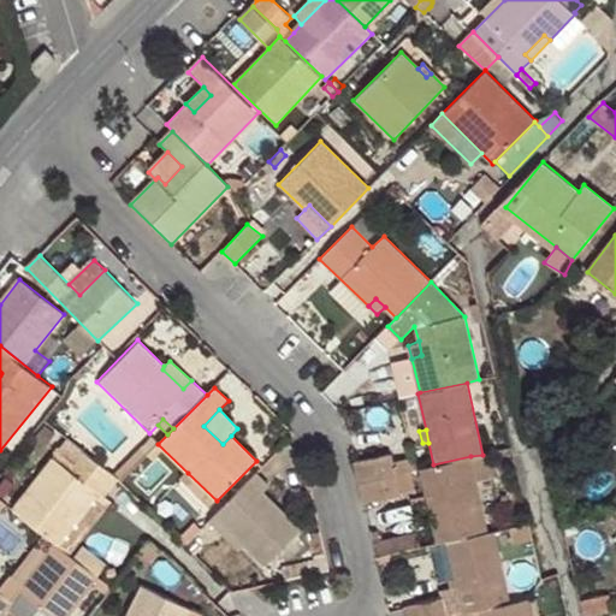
[(138,449),(146,457),(158,444),(152,437),(138,449)]
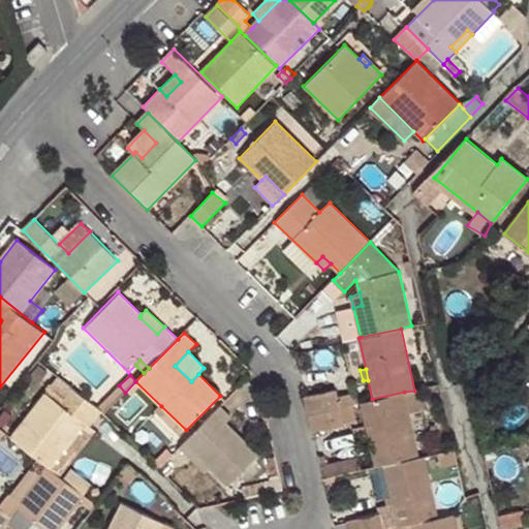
[(59,377),(10,439),(38,462),(49,469),(65,448),(84,425),(89,428),(102,411),(59,377)]
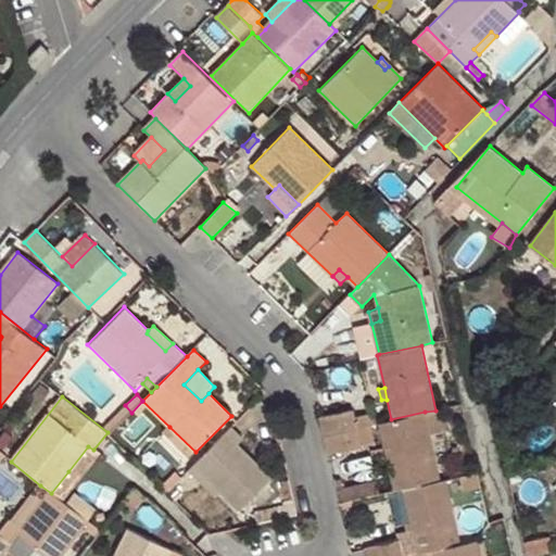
[(445,429),(441,408),(436,411),(425,412),(429,432),(445,429)]
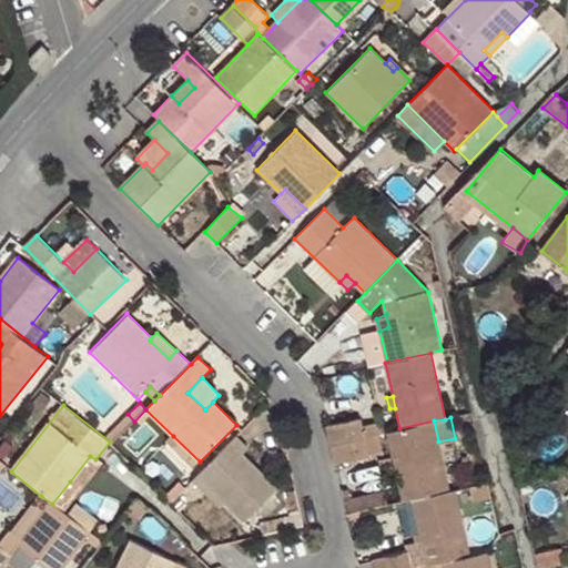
[(359,419),(326,426),(331,444),(364,437),(362,430),(359,419)]
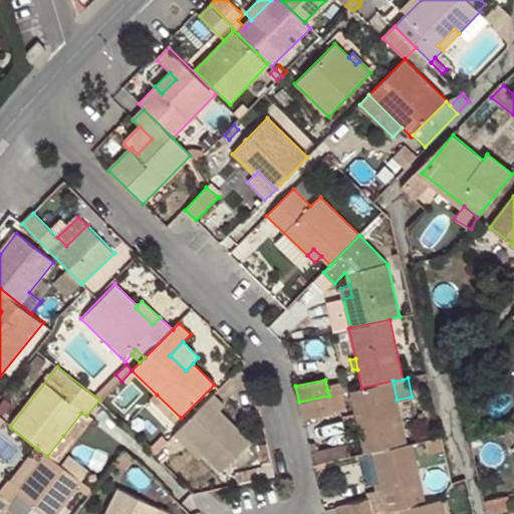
[(393,380),(361,388),(348,391),(363,454),(373,452),(407,445),(397,400),(393,380)]
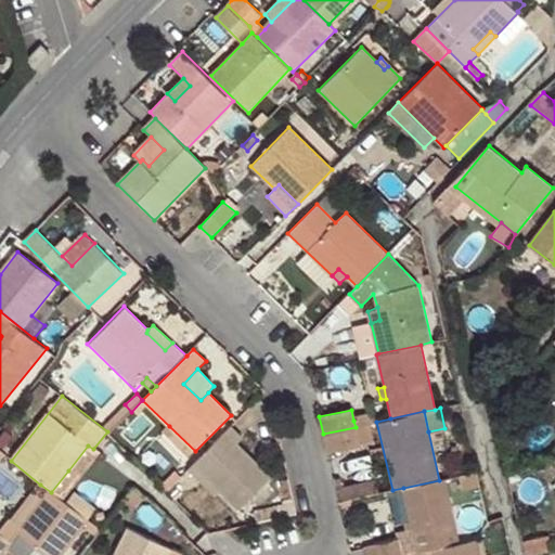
[(353,421),(356,427),(373,423),(372,416),(353,421)]
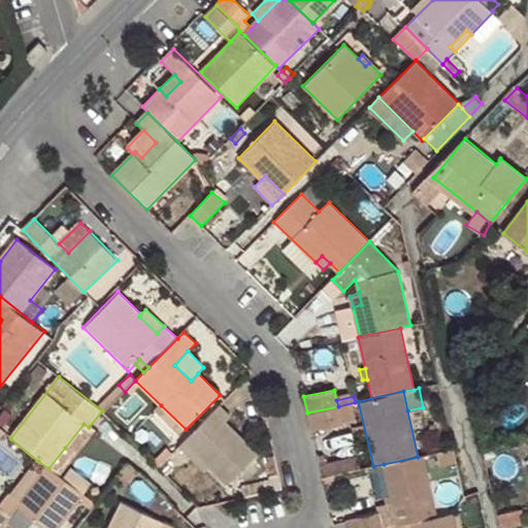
[(349,404),(338,406),(341,424),(353,421),(349,404)]
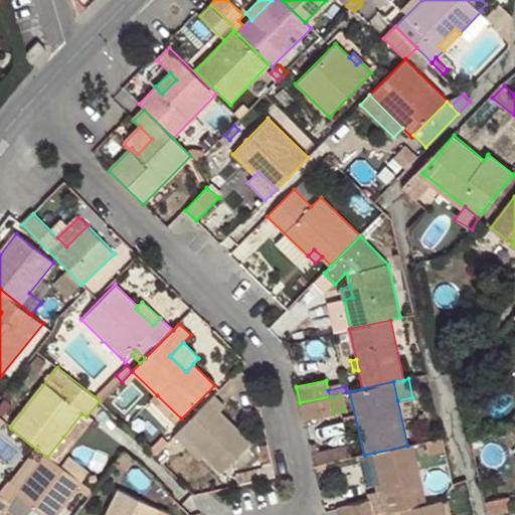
[(175,424),(181,418),(157,395),(151,401),(175,424)]
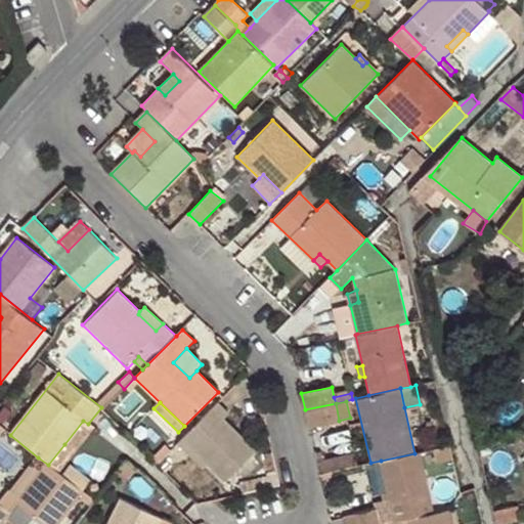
[(229,413),(219,403),(181,442),(207,466),(226,484),(258,450),(224,419),(229,413)]
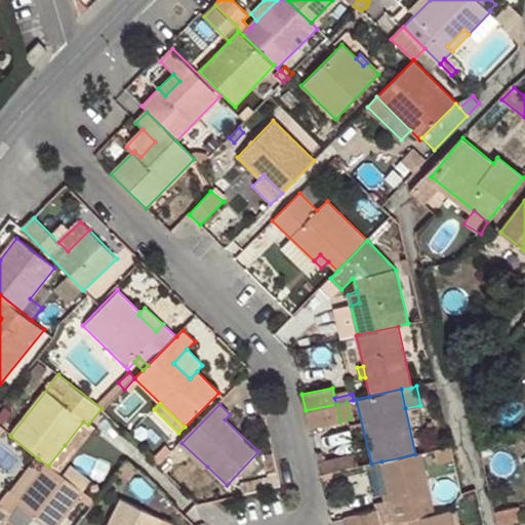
[(336,404),(306,410),(310,429),(339,421),(336,404)]
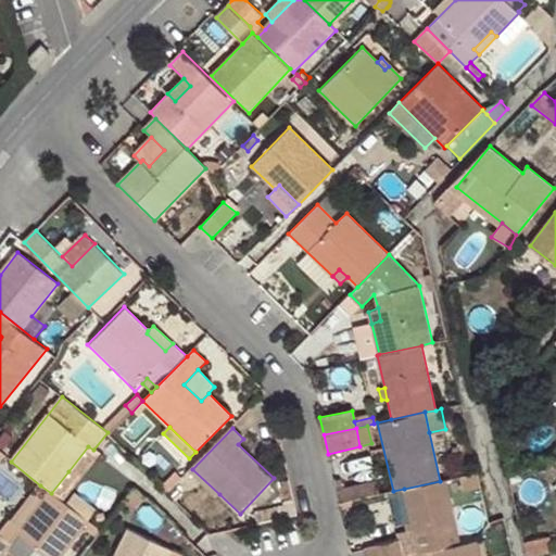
[(88,446),(68,471),(74,475),(93,450),(88,446)]
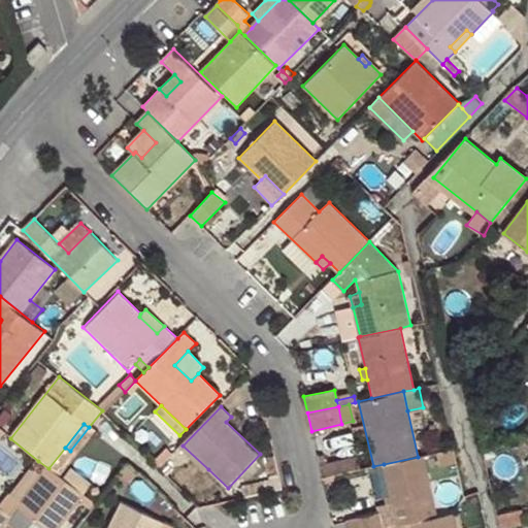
[(183,446),(177,450),(204,473),(208,469),(183,446)]
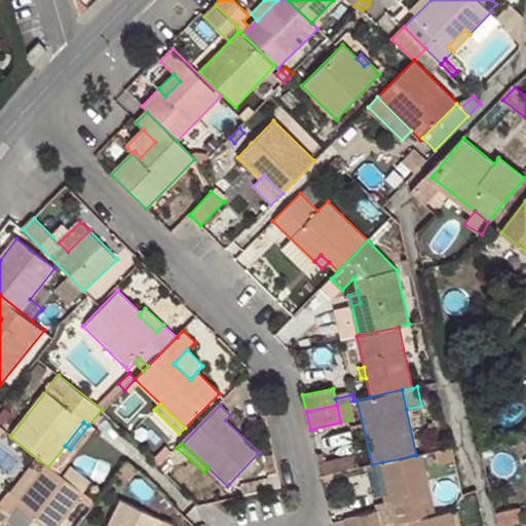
[(437,465),(454,460),(452,448),(434,451),(437,465)]
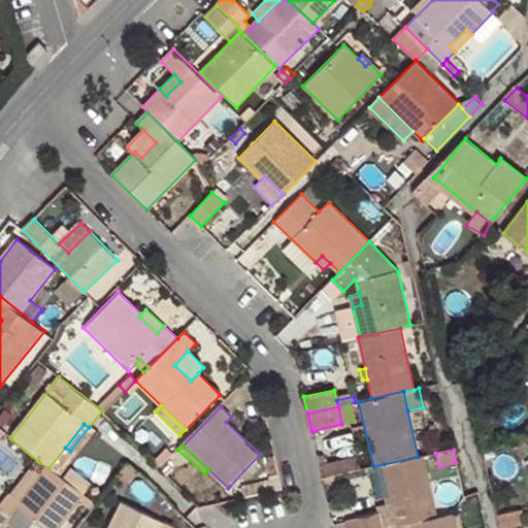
[(348,518),(350,527),(378,527),(396,524),(410,522),(436,516),(423,456),(418,457),(384,464),(390,496),(392,501),(386,503),(376,505),(377,512),(348,518)]
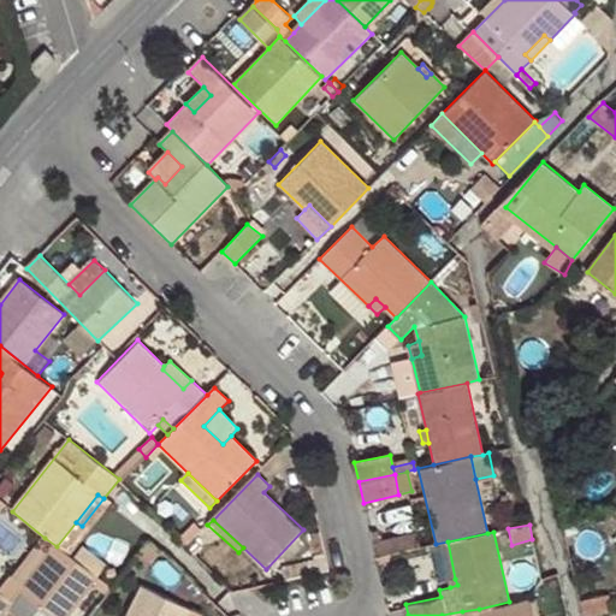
[(45,538),(36,549),(46,556),(23,585),(19,591),(51,615),(69,615),(98,578),(57,546),(45,538)]
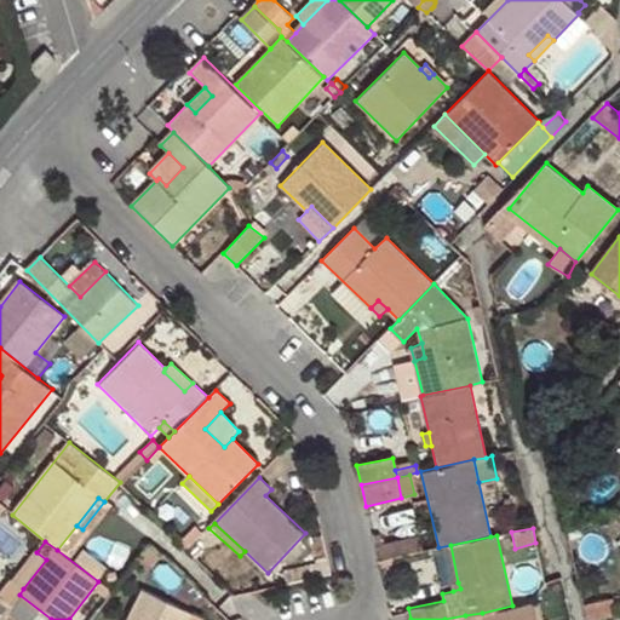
[(154,567),(164,555),(151,545),(142,557),(154,567)]
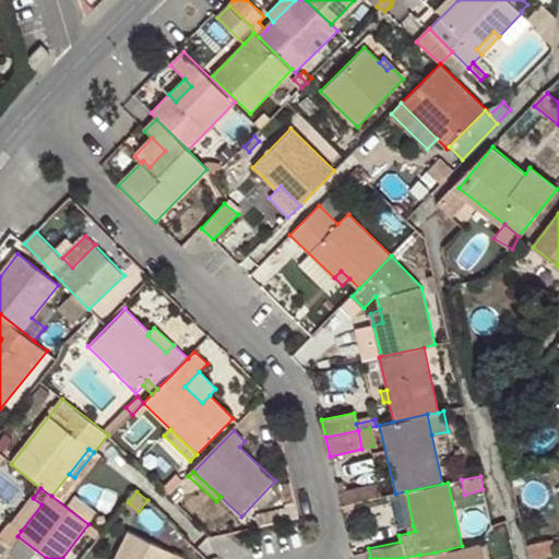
[(42,504),(33,498),(13,525),(21,531),(42,504)]
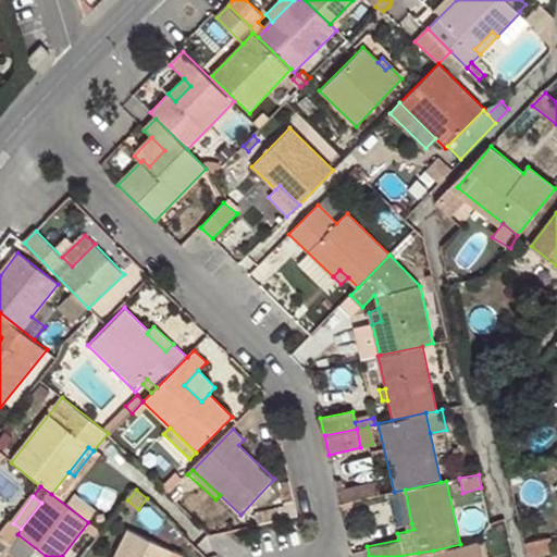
[(279,508),(282,520),(298,516),(296,505),(279,508)]
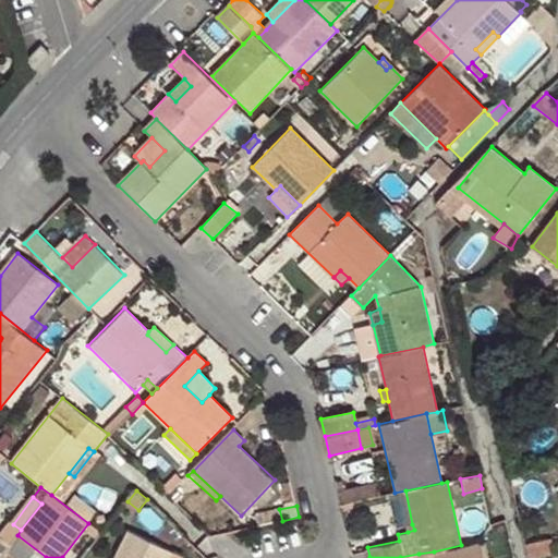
[(169,557),(172,553),(129,531),(114,557),(169,557)]
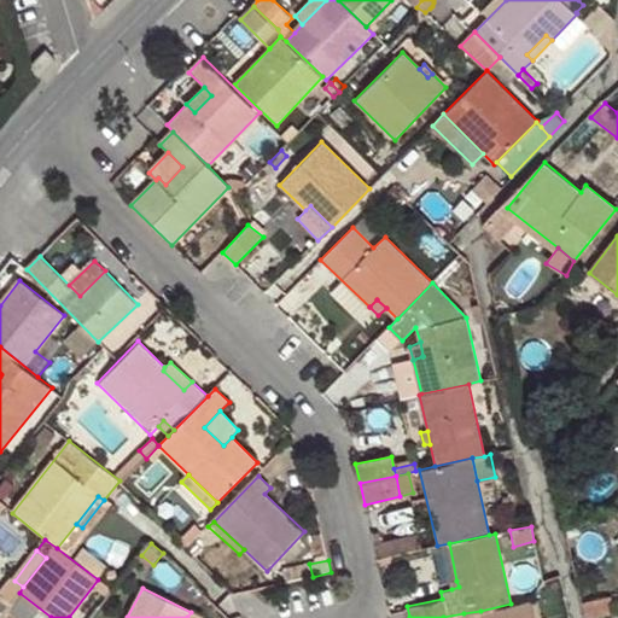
[(0,594),(0,616),(3,617),(5,617),(9,613),(13,605),(0,594)]
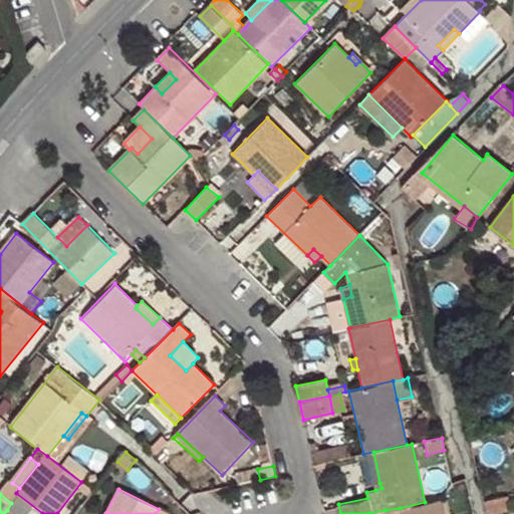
[(400,508),(401,513),(443,513),(441,499),(425,502),(400,508)]
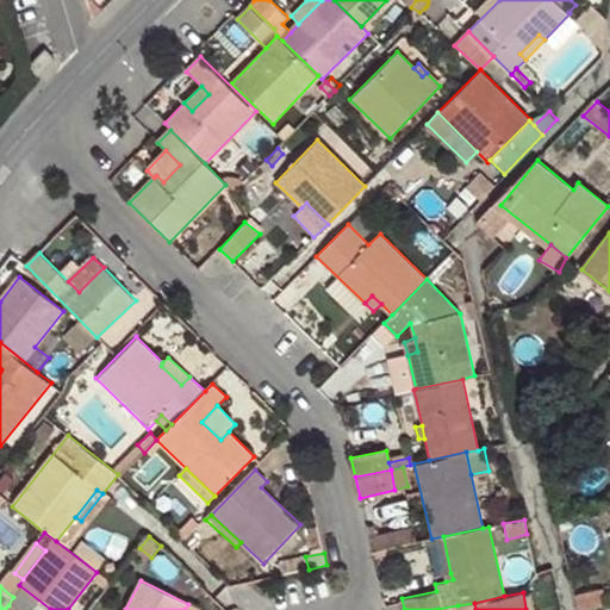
[(534,609),(531,593),(523,592),(526,609),(534,609)]
